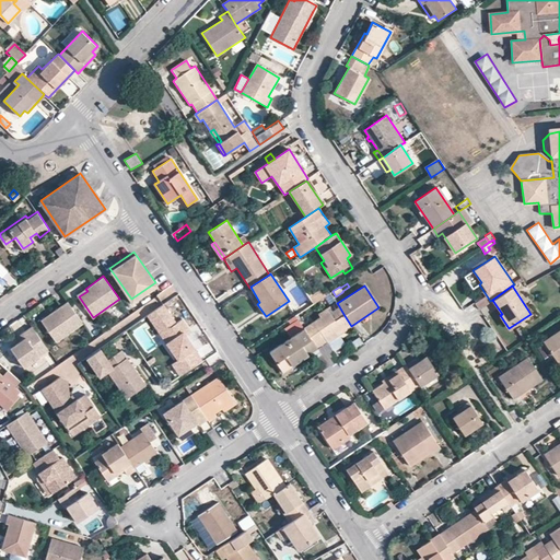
[(43,322),(56,340),(82,323),(67,300),(49,313),(51,316),(43,322)]
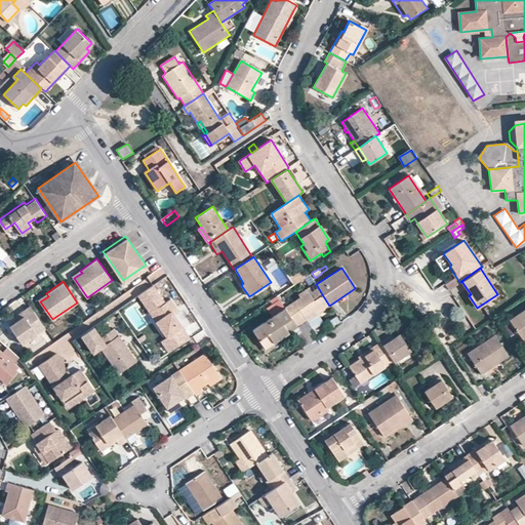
[(152,283),(135,294),(172,347),(188,336),(172,313),(170,310),(175,306),(169,297),(163,300),(152,283)]
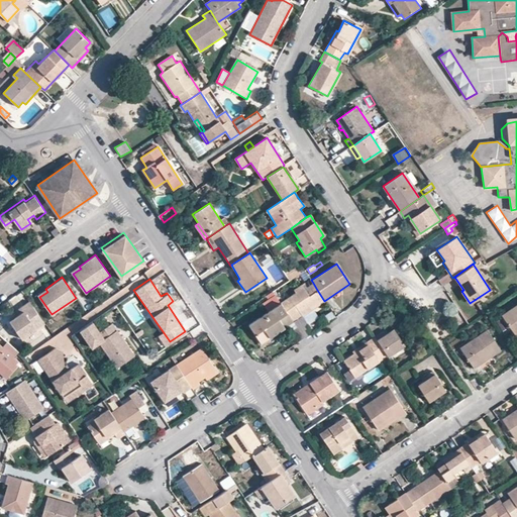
[(295,293),(281,303),(293,322),(313,309),(316,314),(328,306),(324,301),(317,290),(311,294),(307,287),(313,283),(311,280),(310,279),(293,290),(295,293)]
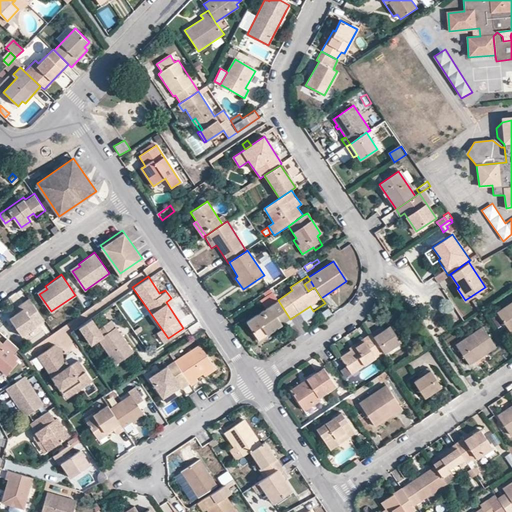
[(304,284),(308,291),(314,287),(310,280),(304,284)]
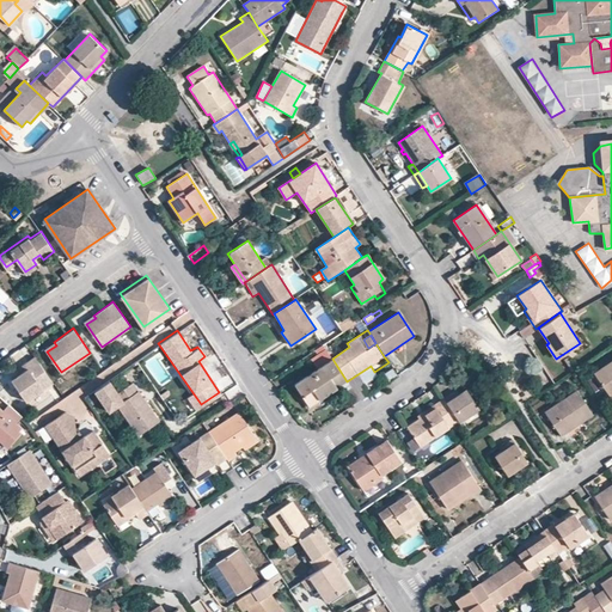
[(54,342),(44,348),(47,352),(56,346),(54,342)]
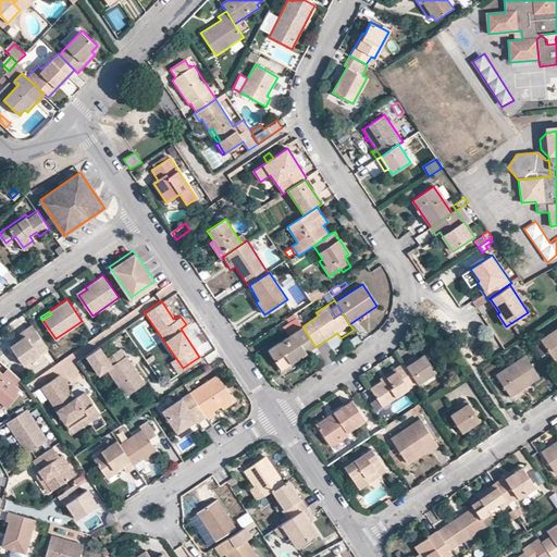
[(282,326),(287,335),(302,326),(294,313),(286,319),(288,323),(282,326)]
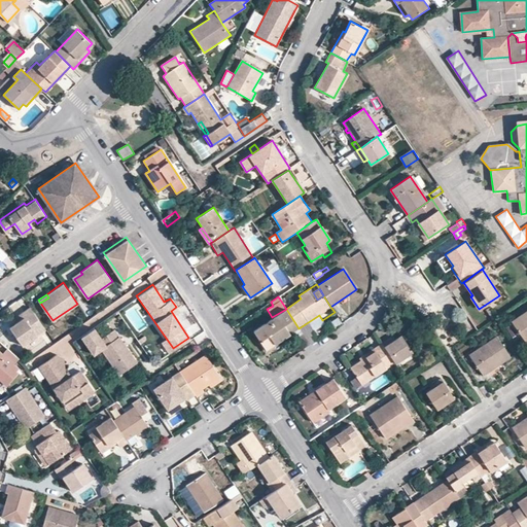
[(9,327),(22,346),(44,329),(29,307),(21,313),(24,318),(19,321),(9,327)]
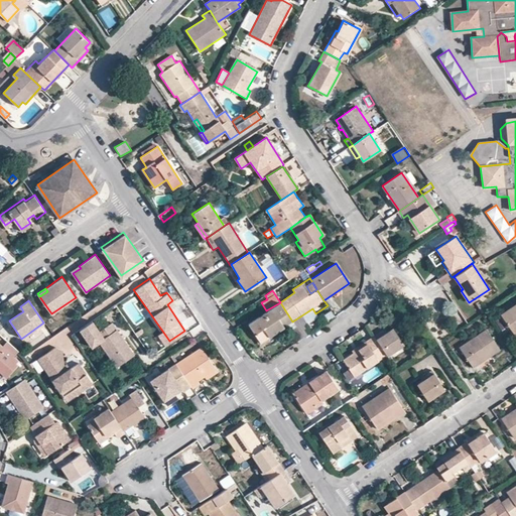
[(292,321),(280,302),(266,310),(247,324),(260,343),(292,321)]
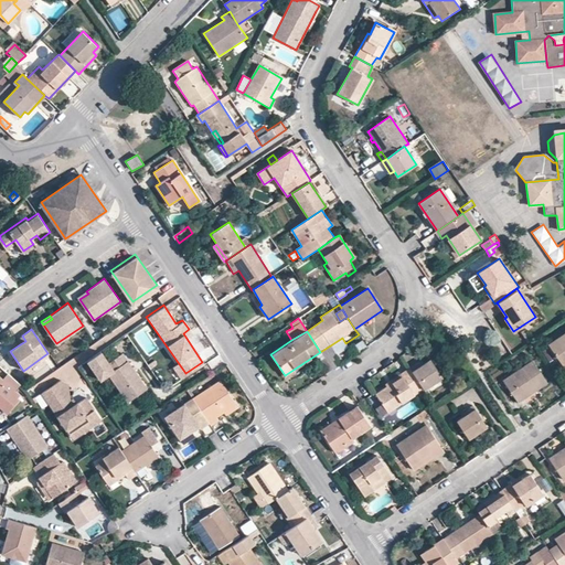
[(564,331),(547,343),(563,365),(564,363),(564,331)]
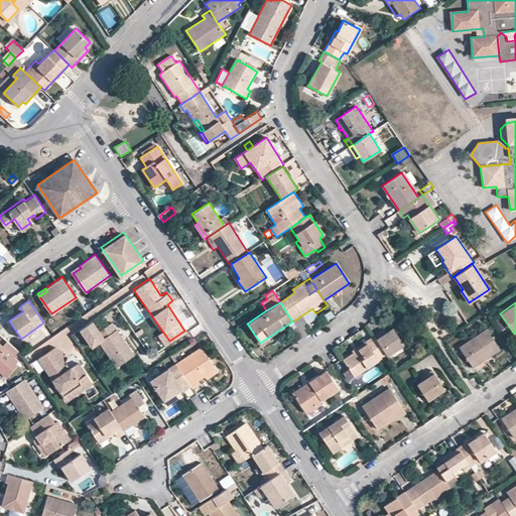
[(20,306),(14,310),(18,314),(23,311),(20,306)]
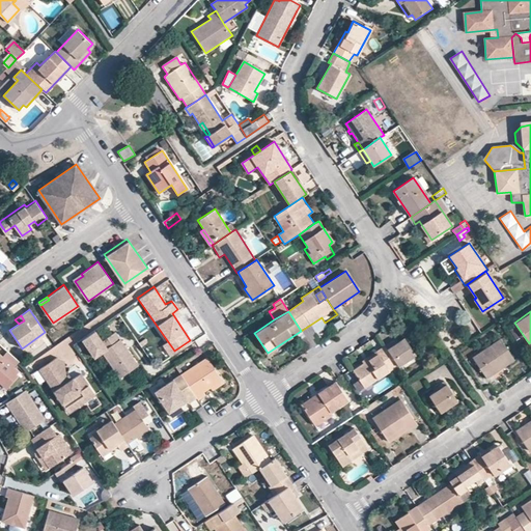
[(101,339),(92,329),(81,337),(94,357),(101,352),(105,350),(100,340),(101,339)]
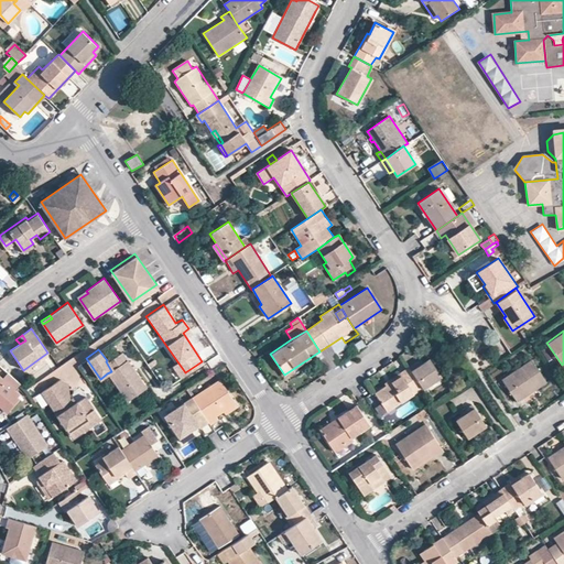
[(145,388),(127,360),(125,361),(119,353),(107,360),(106,361),(111,371),(107,373),(126,401),(145,388)]
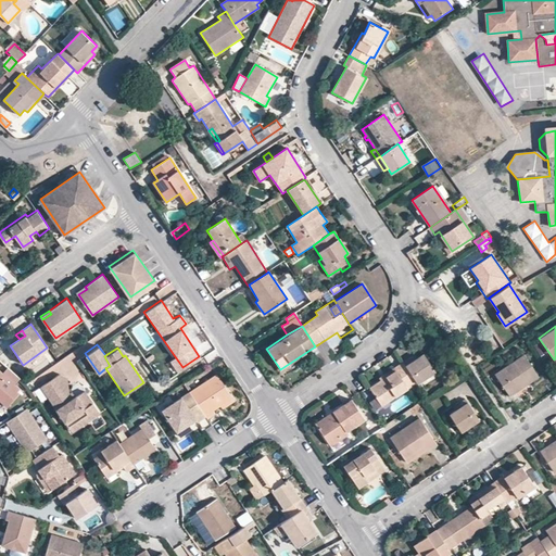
[(417,382),(417,383),(436,371),(424,353),(405,364),(417,382)]
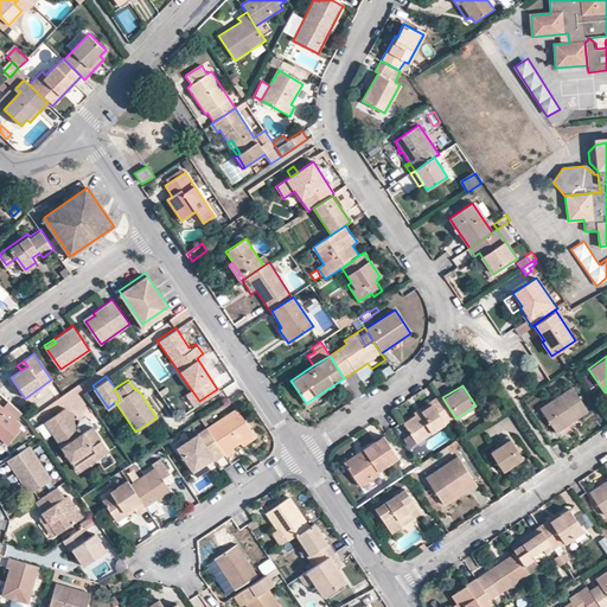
[(541,408),(556,433),(588,410),(573,387),(541,408)]
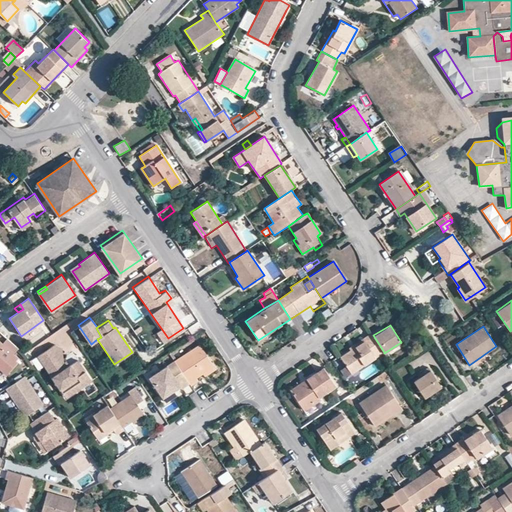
[(340,356),(351,373),(384,352),(373,335),(371,332),(362,338),(364,340),(355,346),(353,344),(348,347),(350,350),(340,356)]
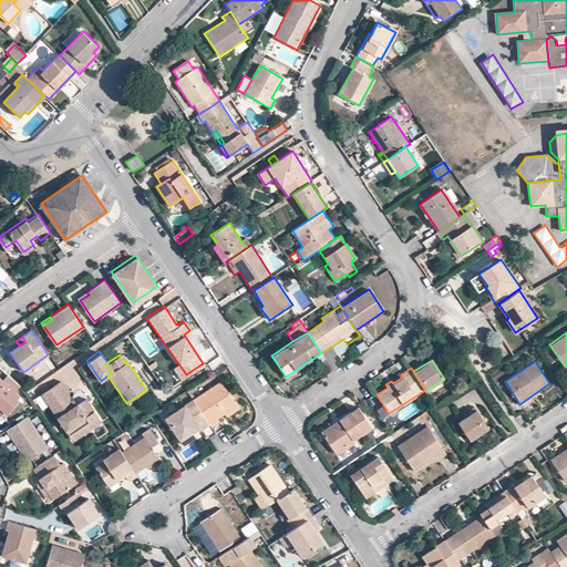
[(0,408),(9,415),(20,401),(17,398),(20,394),(16,391),(20,384),(8,374),(2,380),(0,378),(0,408)]
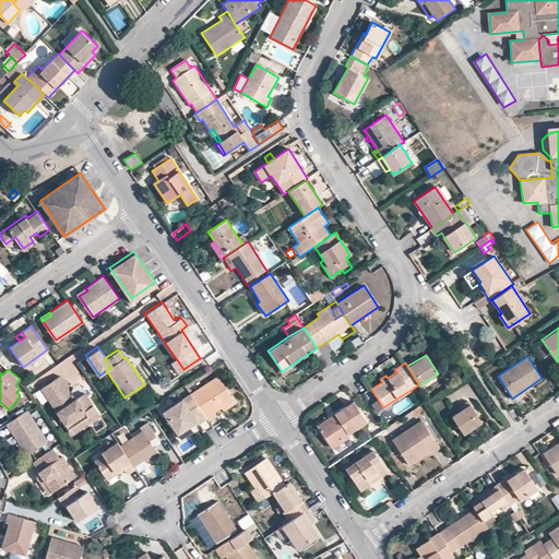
[(72,432),(98,415),(83,392),(75,397),(71,400),(68,394),(67,378),(60,375),(42,387),(72,432)]
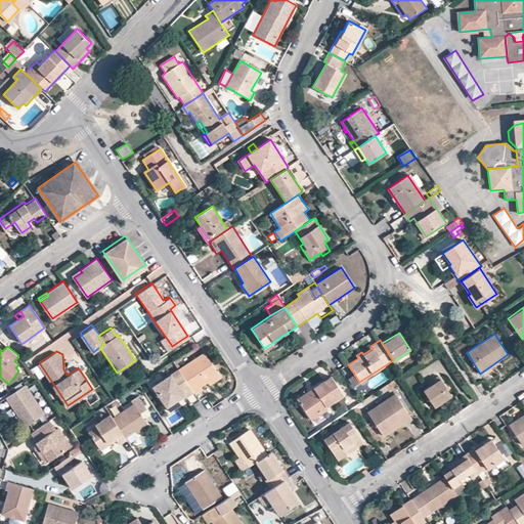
[(193,392),(194,394),(202,390),(201,387),(207,382),(219,375),(203,351),(178,368),(193,392)]
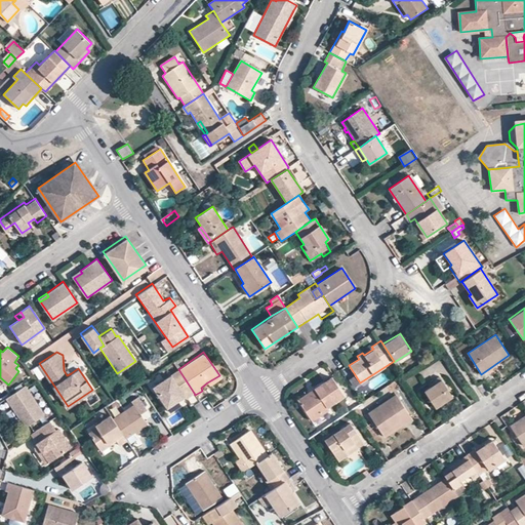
[(194,393),(178,369),(153,387),(170,411),(177,406),(176,404),(175,402),(186,395),(187,398),(194,393)]
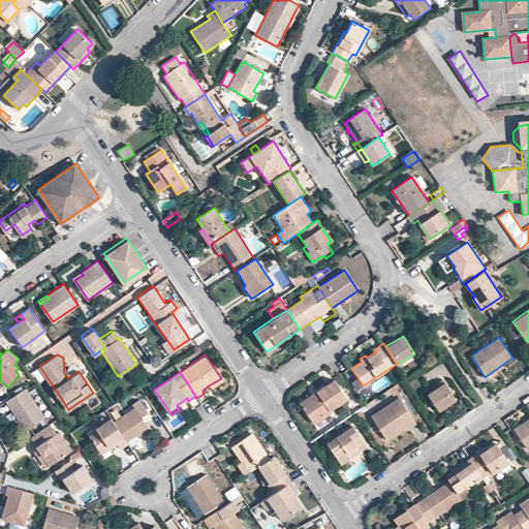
[(221,378),(209,385),(211,389),(223,380),(221,378)]
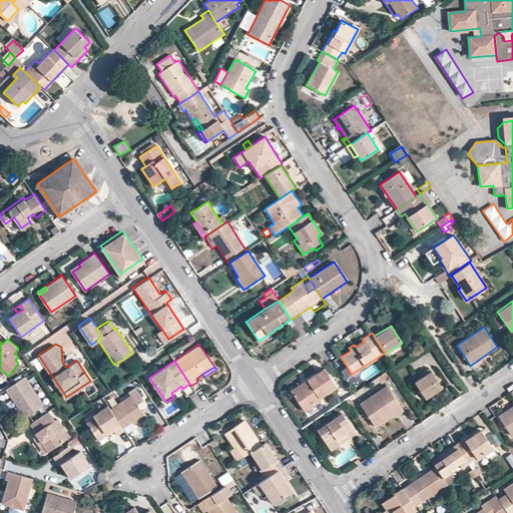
[(418,374),(420,378),(431,370),(429,367),(418,374)]
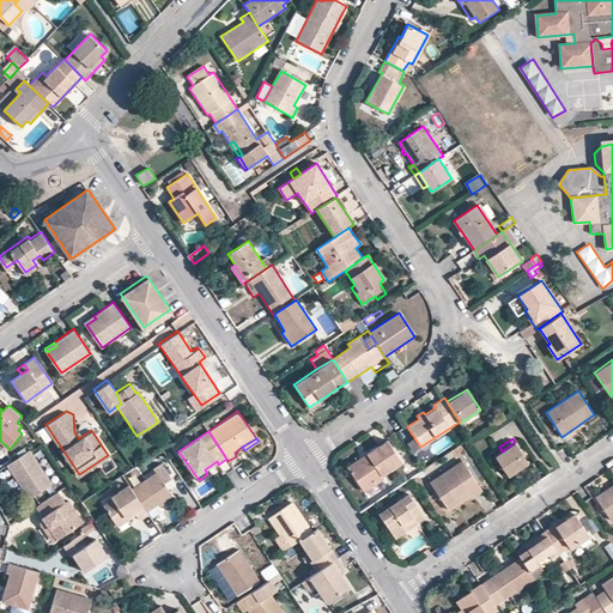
[(347,466),(364,492),(384,478),(382,474),(401,462),(388,441),(347,466)]
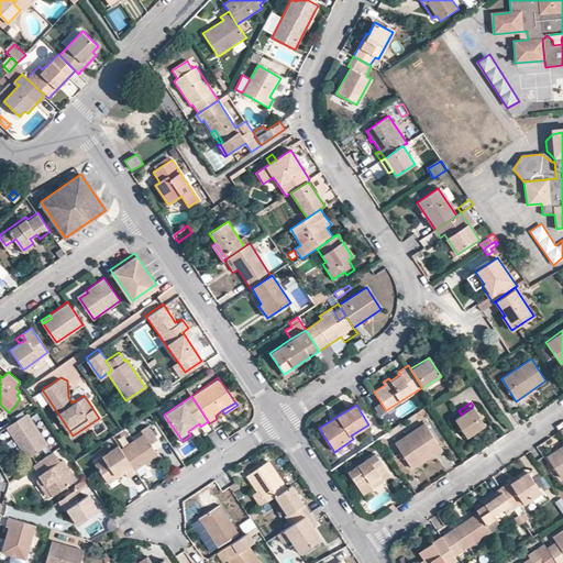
[(454,418),(467,437),(485,424),(473,406),(461,415),(454,418)]
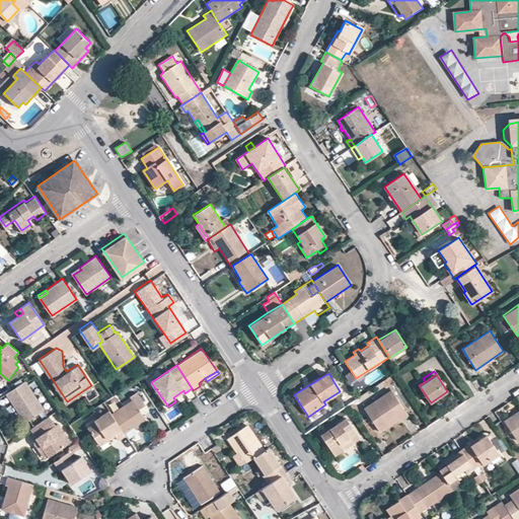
[(27,419),(44,408),(24,380),(5,392),(17,410),(20,408),(27,419)]
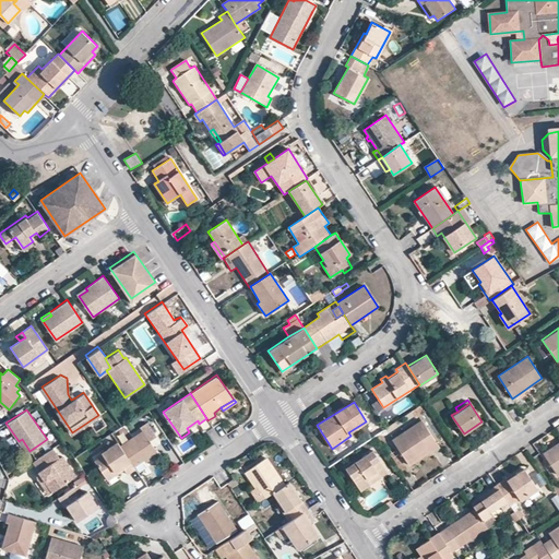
[(198,420),(187,428),(188,430),(199,424),(198,420)]
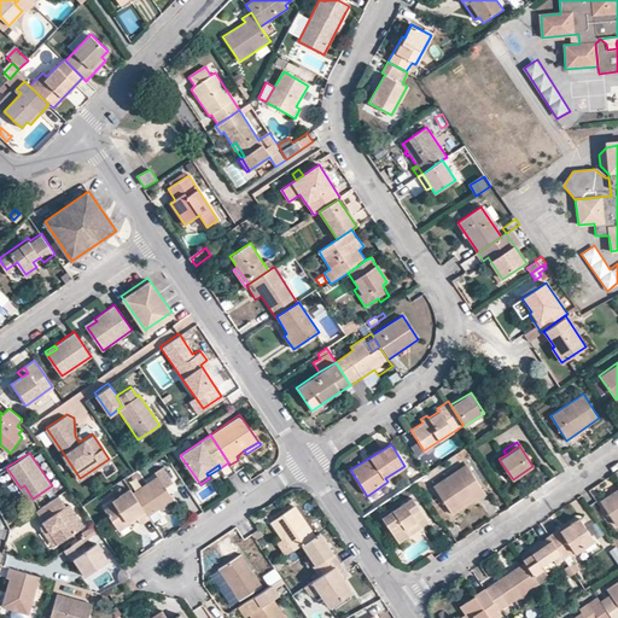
[(433,485),(453,514),(474,500),(485,494),(471,472),(467,465),(466,465),(433,485)]
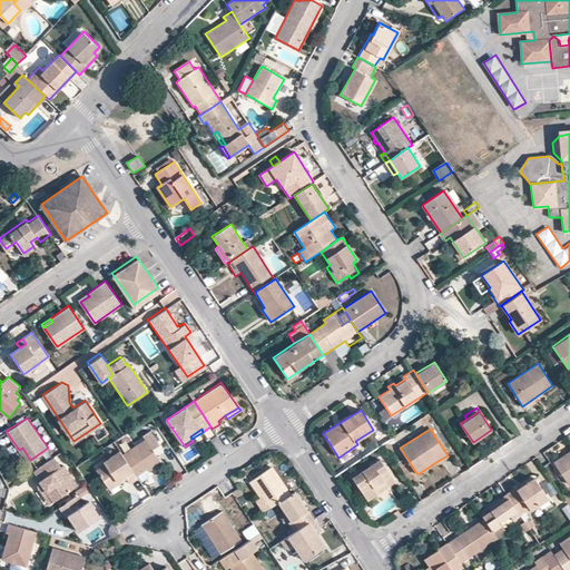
[(145,439),(121,454),(135,474),(145,468),(147,470),(159,461),(151,449),(158,444),(149,430),(141,435),(145,439)]
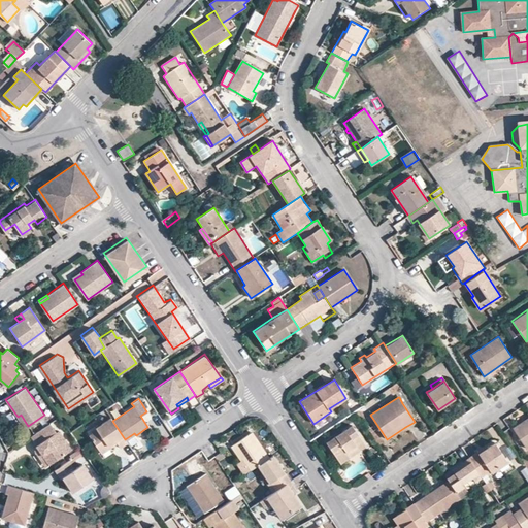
[(18,417),(25,428),(28,426),(21,415),(18,417)]
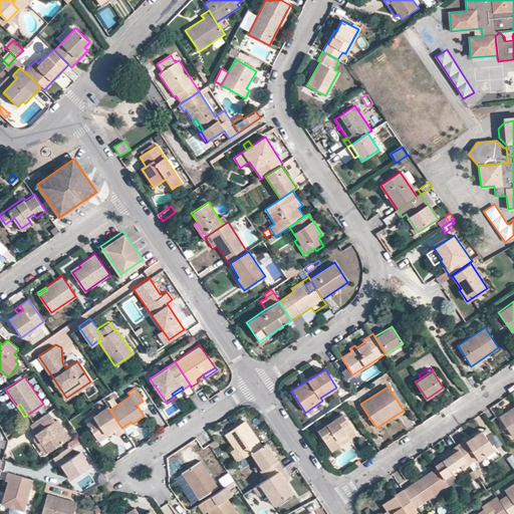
[(109,410),(107,407),(93,417),(95,420),(87,425),(98,442),(106,437),(104,433),(112,428),(114,432),(117,436),(124,432),(121,428),(109,410)]
